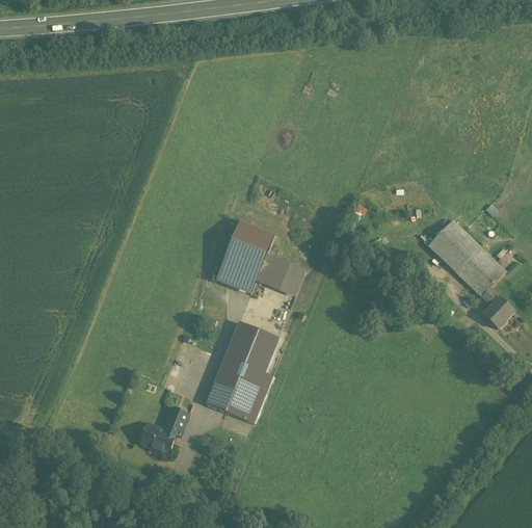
[(506,270),(453,219),(428,244),(482,296),(490,287),(506,270)]
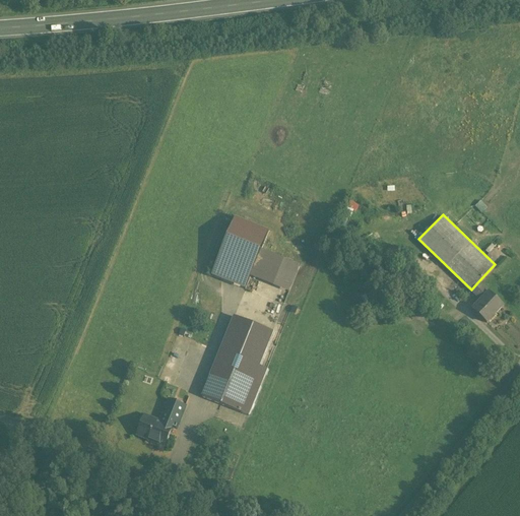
[(236,215),(211,273),(245,287),(270,230),(236,215)]
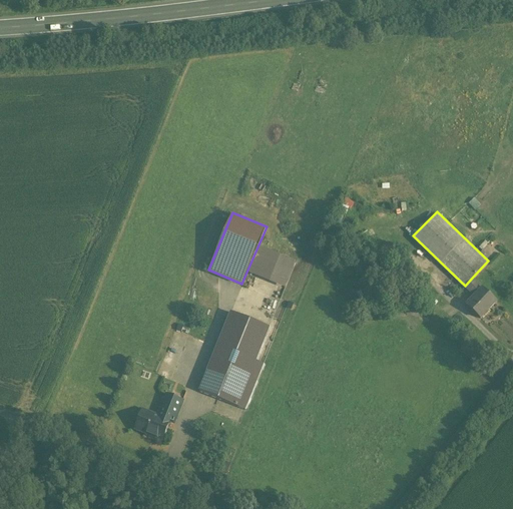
[(496,299),(473,277),(466,285),(475,294),(466,303),(480,316),(496,299)]
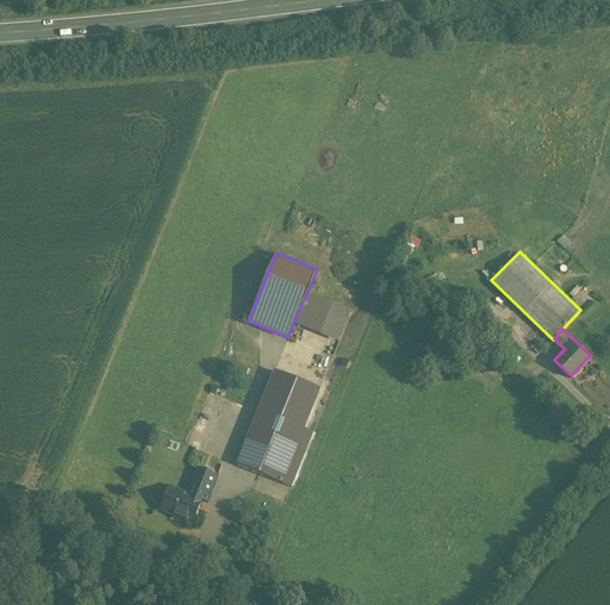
[(452,351),(435,359),(440,367),(455,360),(452,351)]
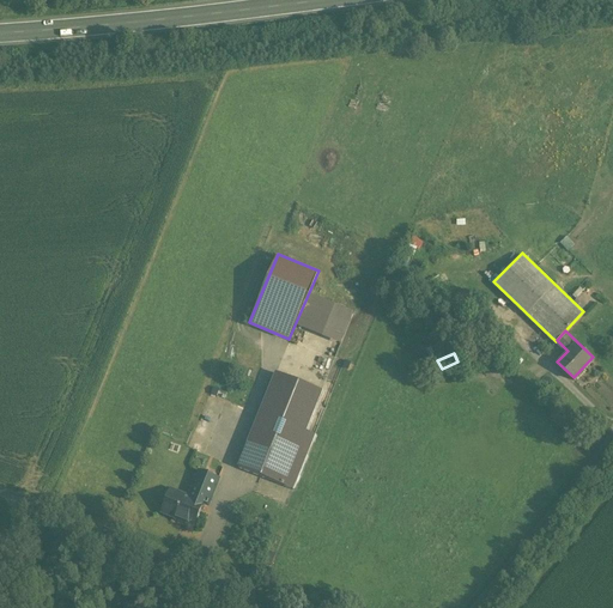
[(277,370),(238,463),(292,486),(314,431),(305,429),(322,388),(277,370)]
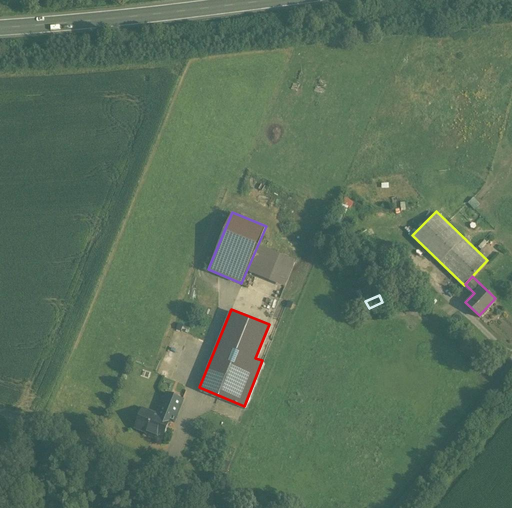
[(157,412),(147,408),(143,416),(139,415),(135,425),(146,429),(147,431),(153,434),(155,433),(162,436),(164,431),(166,430),(166,428),(166,426),(169,417),(168,417),(170,413),(175,415),(182,397),(166,390),(157,412)]
